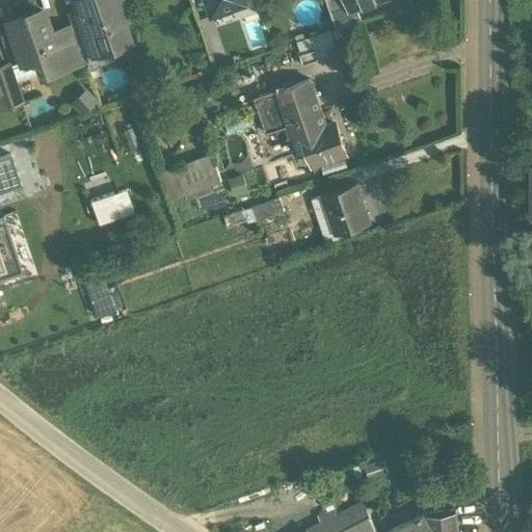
[(112,0),(103,0),(99,2),(95,0),(78,0),(74,2),(78,14),(90,49),(90,50),(102,46),(109,49),(128,43),(121,21),(112,0)]
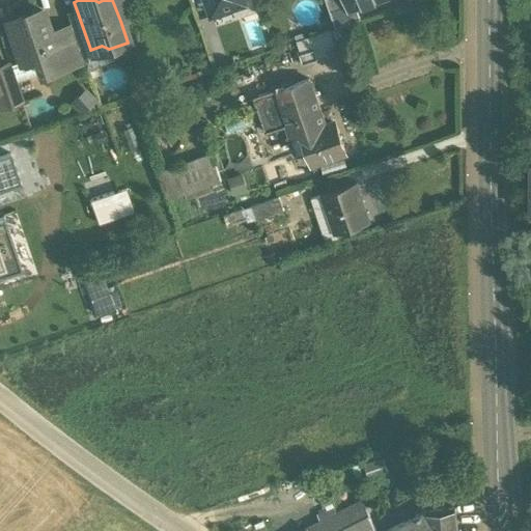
[(127,0),(112,0),(120,21),(132,17),(127,0)]
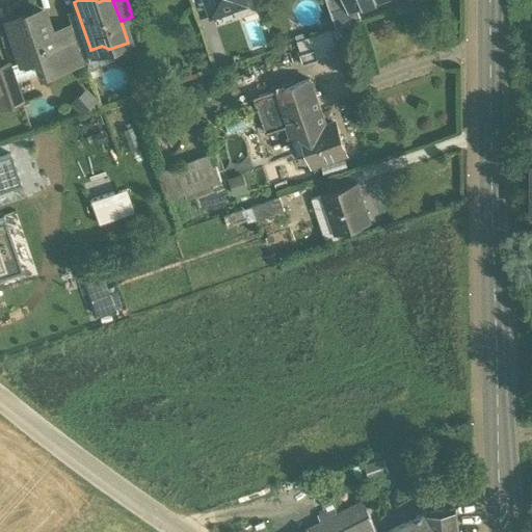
[(205,0),(210,16),(246,4),(244,0),(205,0)]
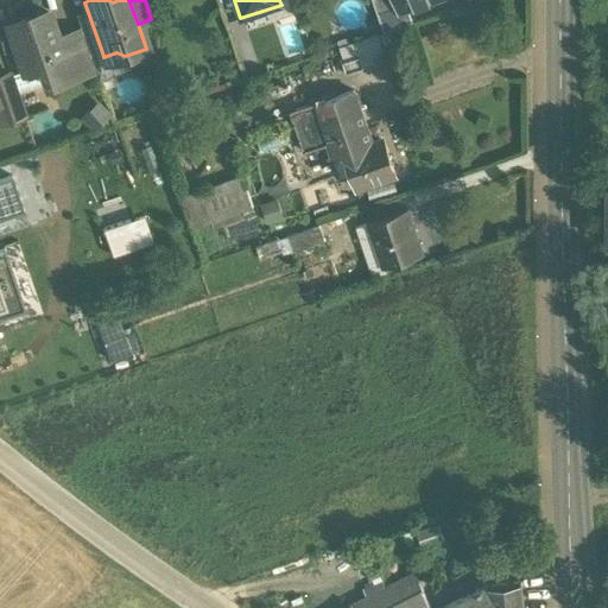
[(396,0),(372,0),(384,33),(412,23),(407,10),(400,12),(396,0)]
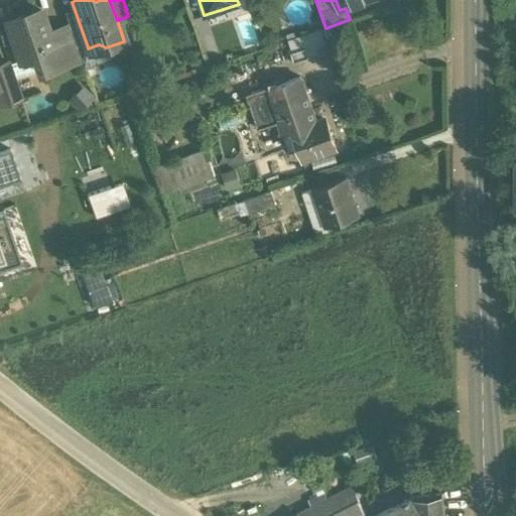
[(336,0),(340,10),(346,8),(370,0),(336,0)]
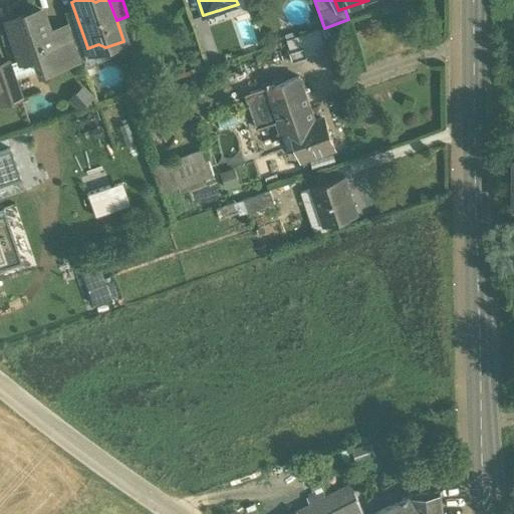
[(40,12),(7,24),(19,58),(31,54),(38,73),(58,66),(48,34),(40,12)]
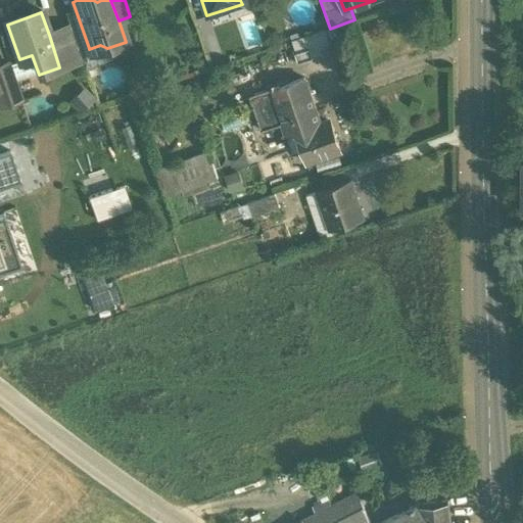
[(89,48),(77,13),(66,16),(69,28),(78,51),(89,48)]
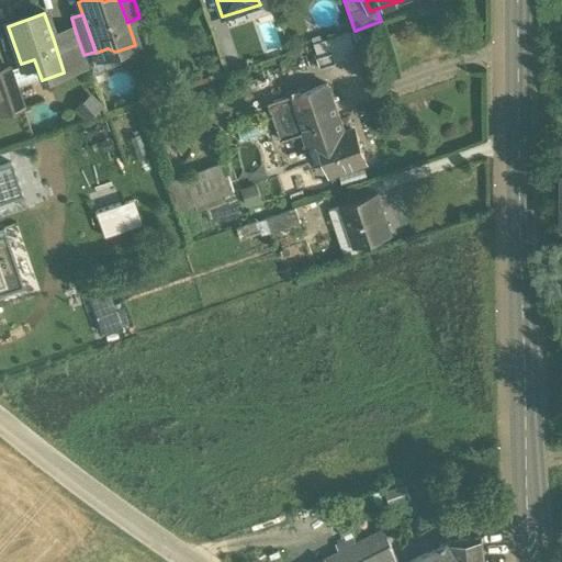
[(75,30),(53,37),(64,71),(87,64),(83,55),(75,30)]
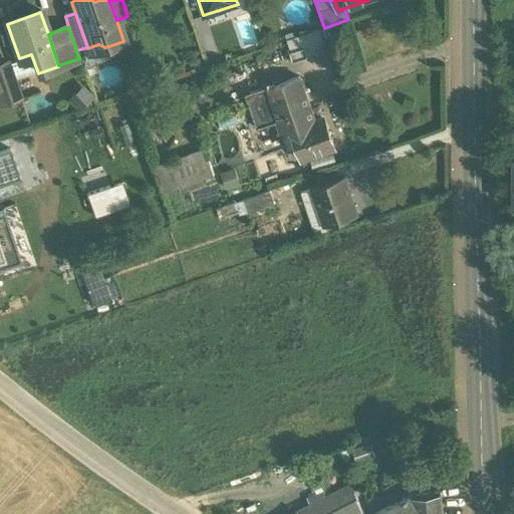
[(320,30),(287,41),(294,64),(328,52),(320,30)]
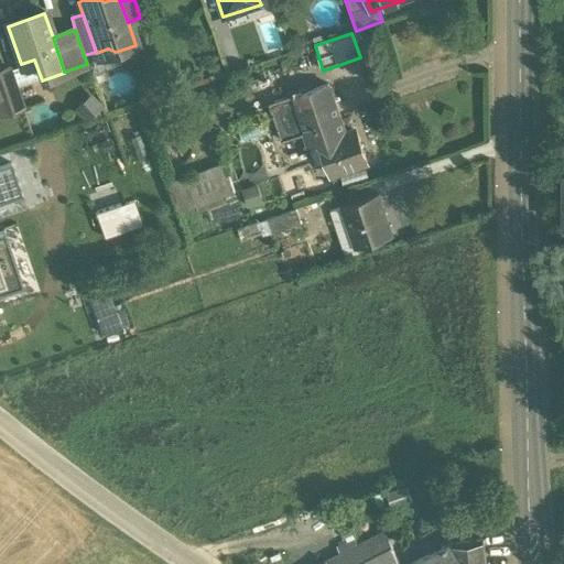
[(0,72),(0,116),(22,108),(9,69),(0,72)]
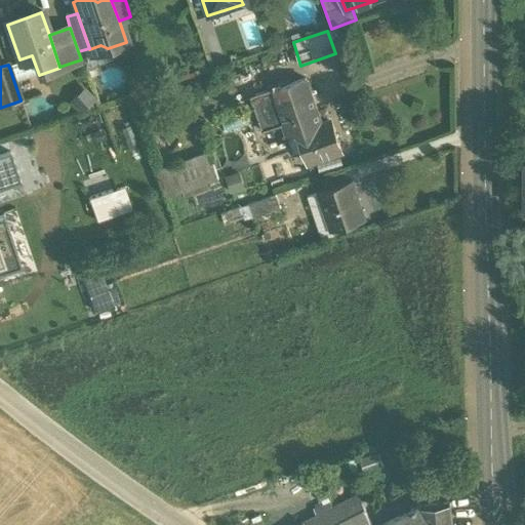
[(321,125),(306,80),(272,92),(283,125),(288,139),(297,136),(308,165),(341,154),(330,122),(321,125)]
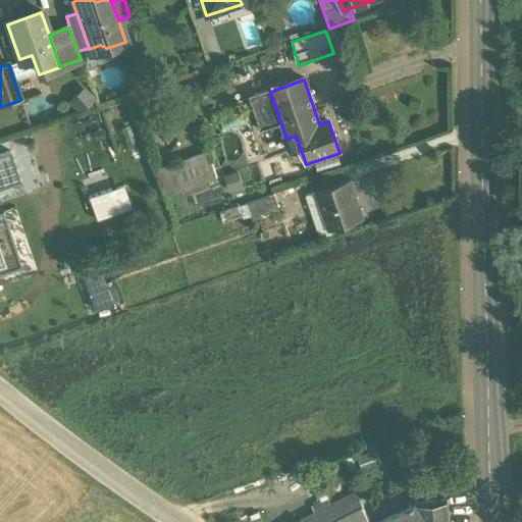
[(270,92),(250,98),(262,132),(281,124),(270,92)]
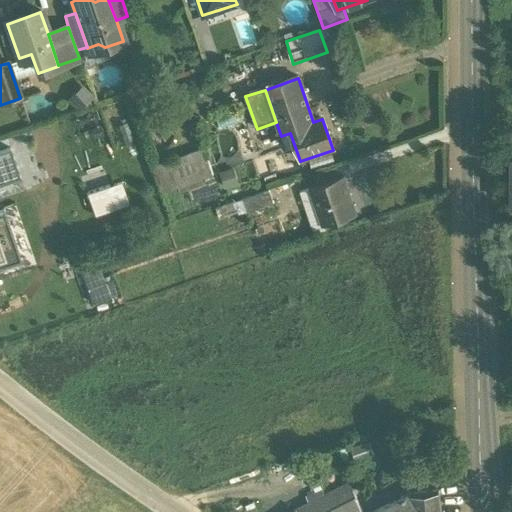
[(0,184),(19,178),(10,149),(0,152),(0,184)]
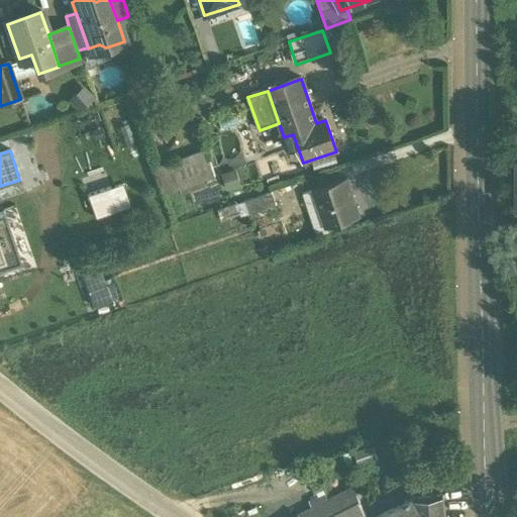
[(205,150),(151,170),(162,196),(215,177),(205,150)]
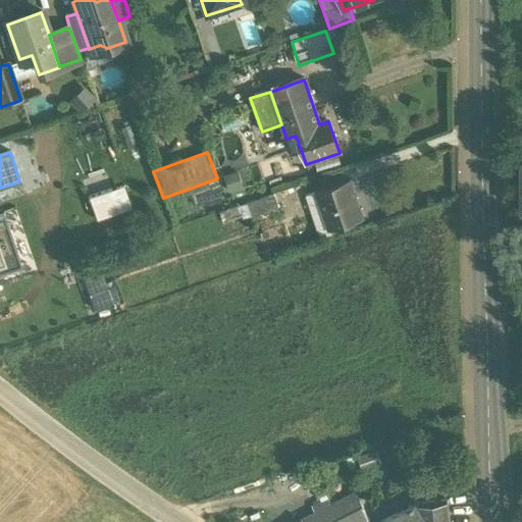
[(228,174),(247,172),(246,161),(228,162),(228,174)]
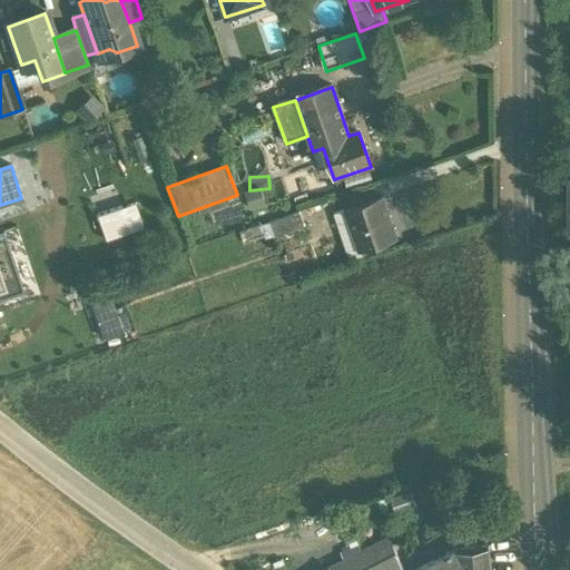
[(253,210),(272,208),(271,190),(251,193),(253,210)]
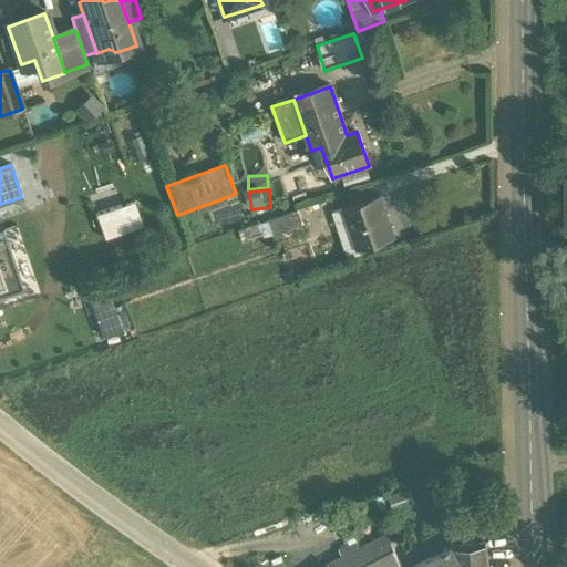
[(379,196),(343,208),(344,210),(358,251),(375,245),(393,238),(379,196)]
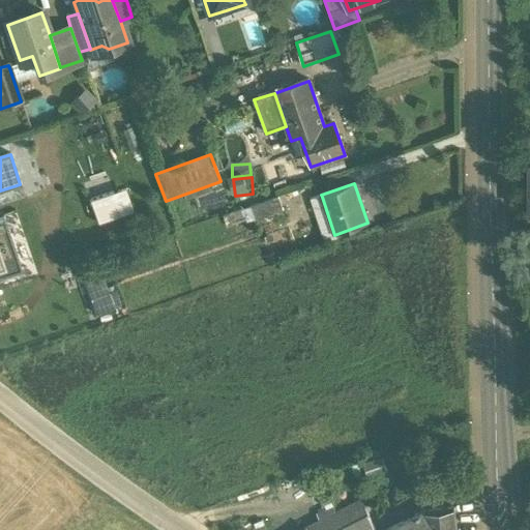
[(123,188),(89,201),(97,225),(131,212),(123,188)]
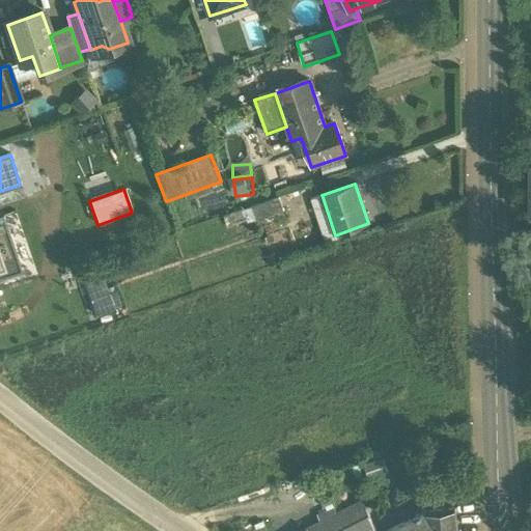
[(279,197),(251,206),(256,221),(283,212),(279,197)]
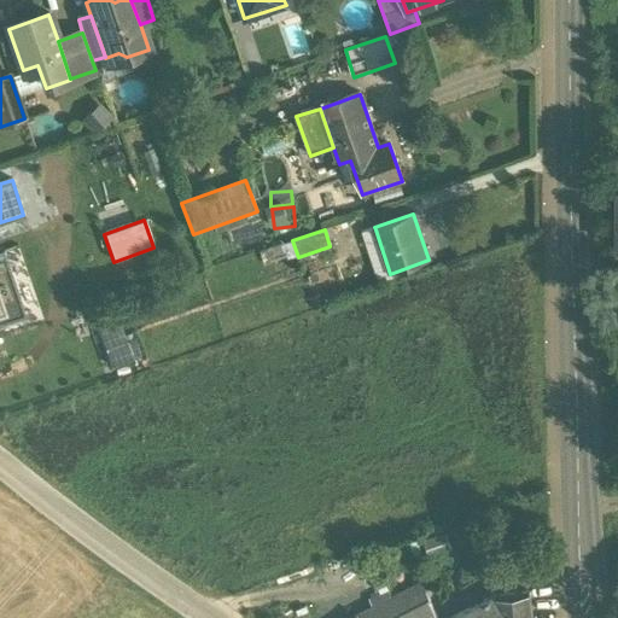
[(390,274),(375,229),(362,234),(378,283),(410,272),(409,267),(390,274)]
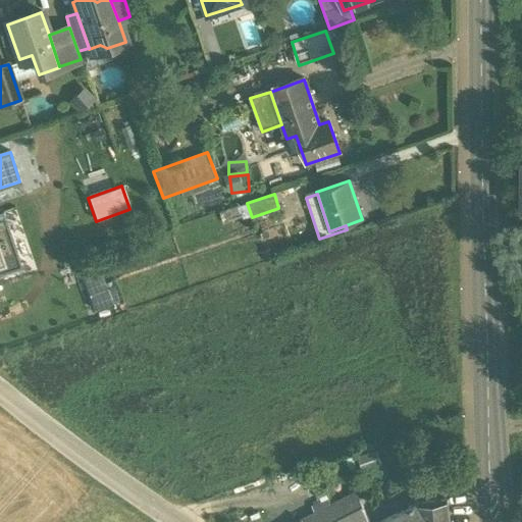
[(0,274),(22,268),(4,214),(0,215),(0,274)]
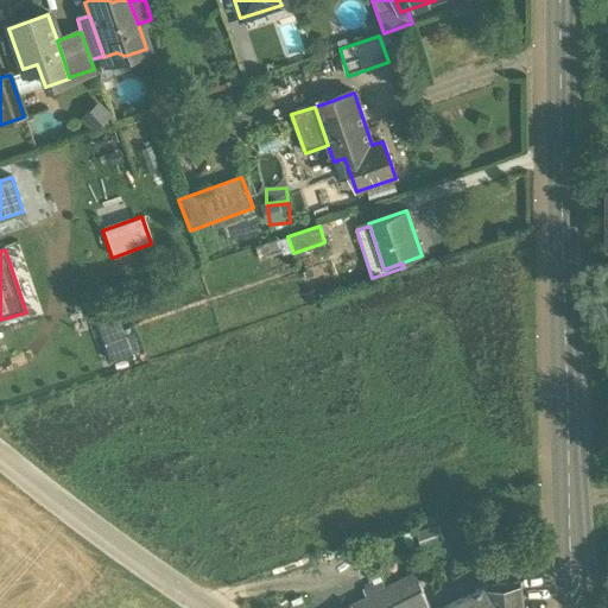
[(147,353),(140,331),(132,334),(124,309),(102,316),(118,362),(147,353)]
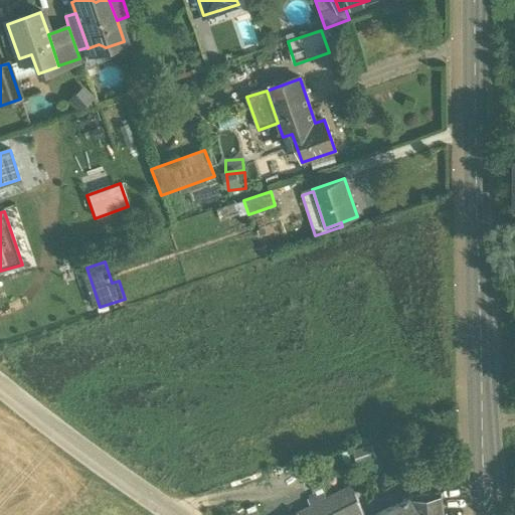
[(364,514),(352,489),(299,514),(364,514)]
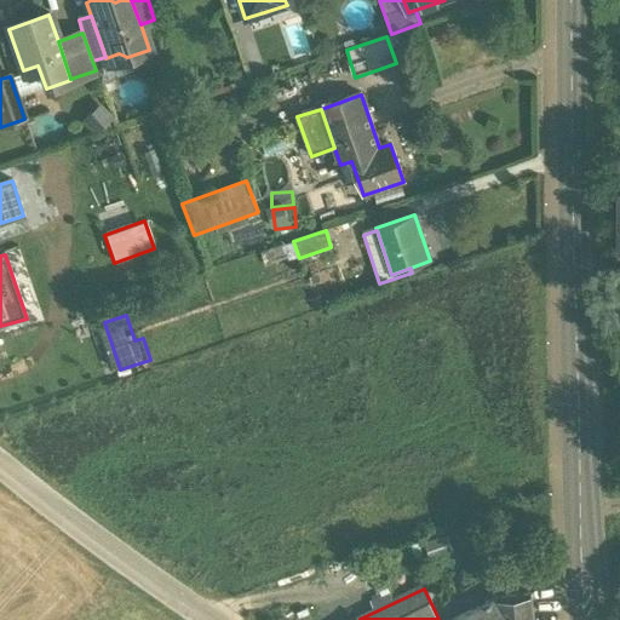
[(533,619),(532,595),(495,600),(494,619),(533,619)]
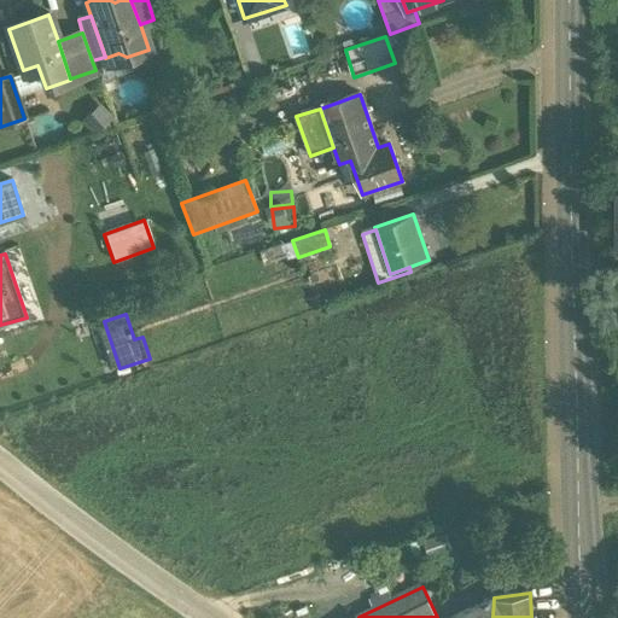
[(452,617),(493,617),(494,598),(452,617)]
